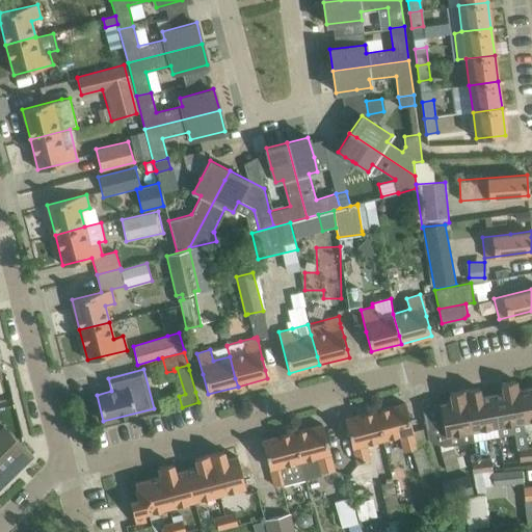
[(501,383),(502,393),(491,395),(497,426),(523,421),(516,390),(517,390),(515,380),(501,383)]
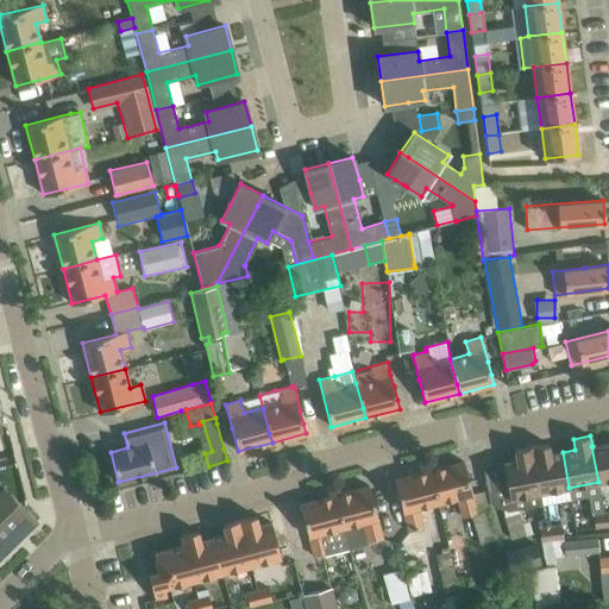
[(608,443),(592,446),(591,446),(598,482),(608,479),(608,443)]
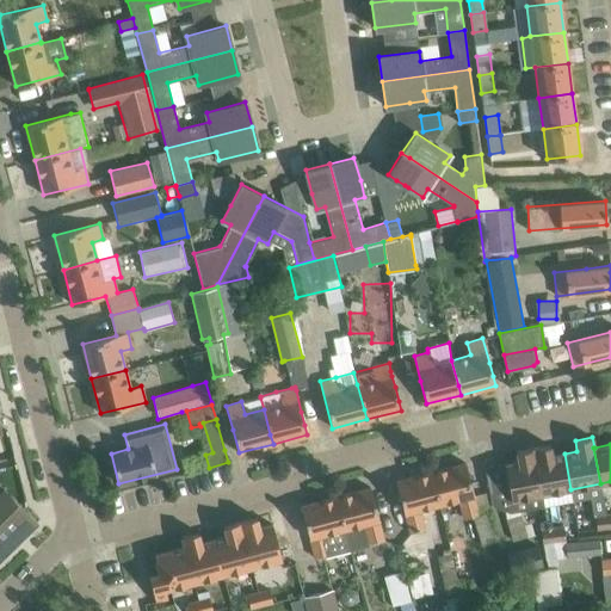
[(551,456),(549,445),(532,448),(541,494),(571,489),(565,454),(551,456)]
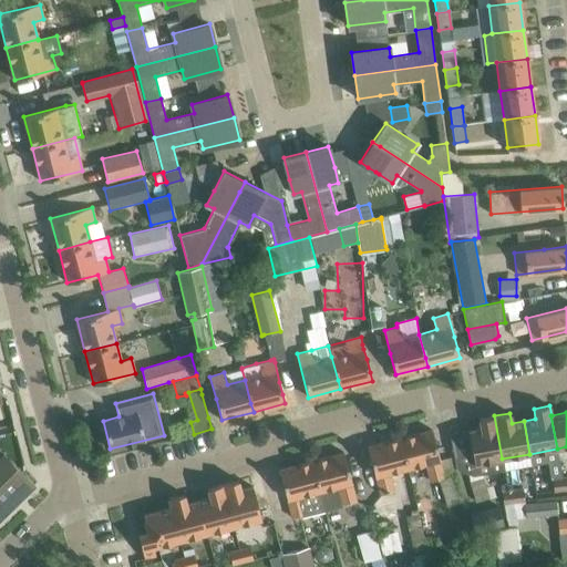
[(481,429),(467,431),(474,464),(502,459),(494,415),(478,419),(481,429)]
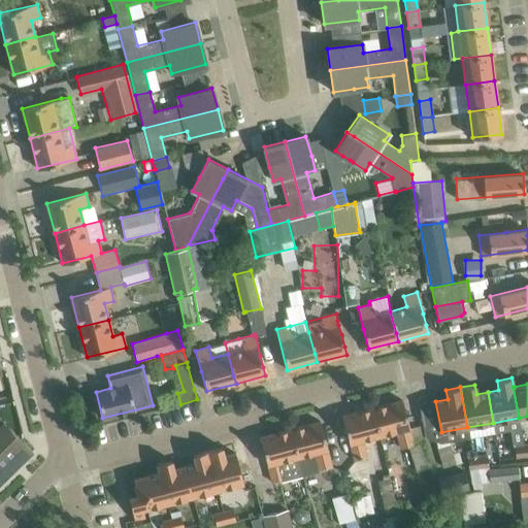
[(414,444),(402,399),(371,407),(380,436),(397,431),(400,448),(414,444)]
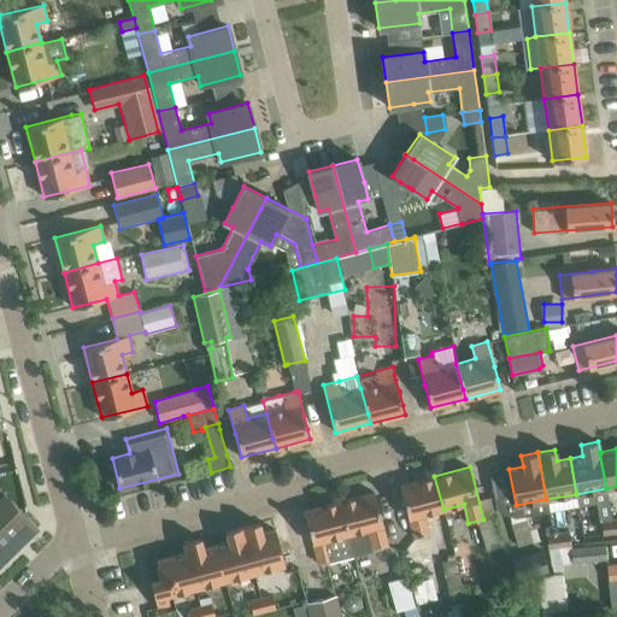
[(444,510),(434,476),(399,486),(405,509),(413,539),(428,534),(423,515),(444,510)]
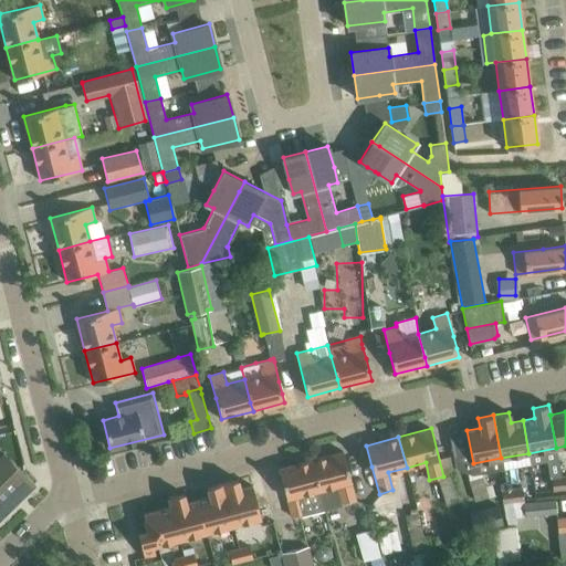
[(343,451),(311,460),(314,472),(323,509),(342,503),(355,500),(348,473),(343,451)]
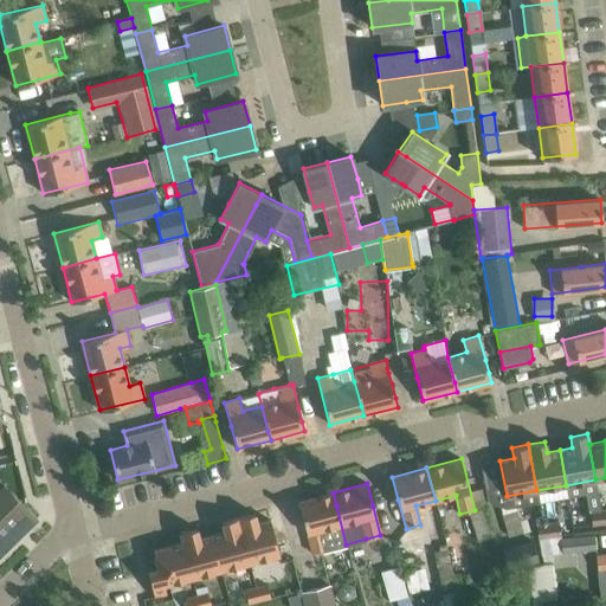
[(4,484),(0,487),(0,514),(17,532),(33,515),(4,484)]
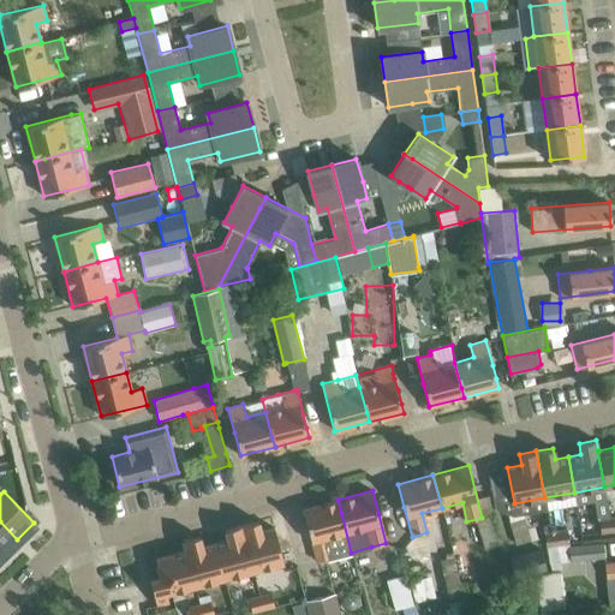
[(338,500),(303,508),(306,523),(309,532),(316,561),(330,556),(351,553),(341,513),(338,500)]
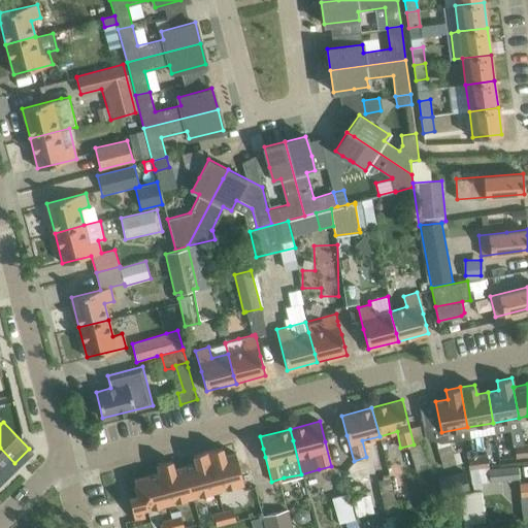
[(414,446),(409,447),(416,471),(431,466),(424,442),(414,446)]
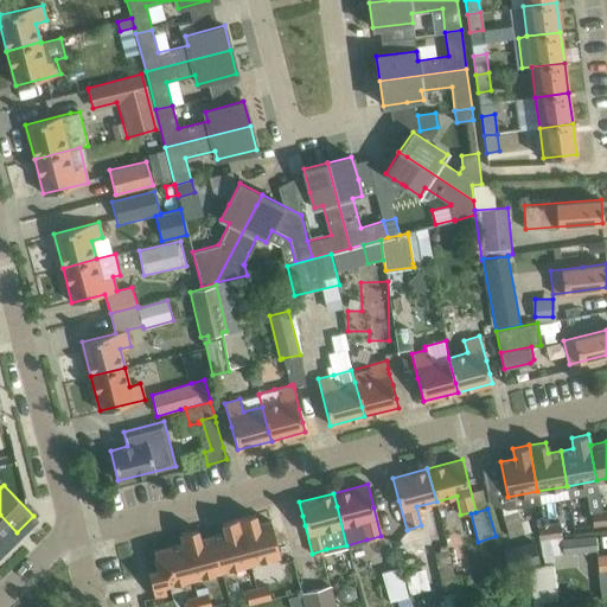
[(593,526),(606,524),(606,510),(592,512),(593,526)]
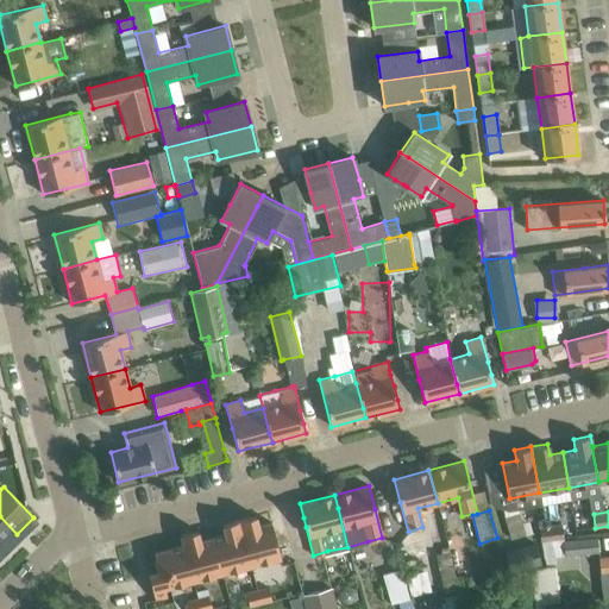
[(256,515),(239,520),(251,565),(281,557),(271,522),(258,526),(256,515)]
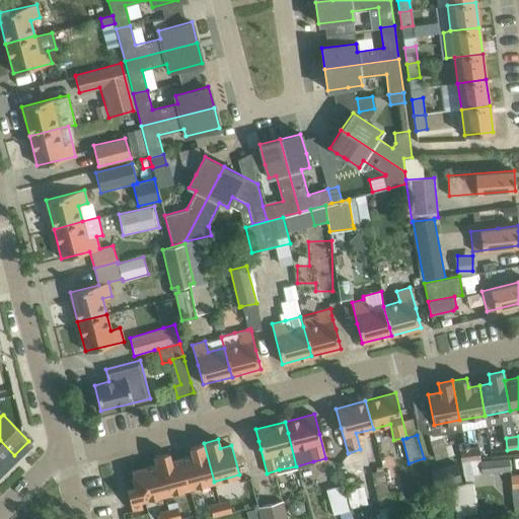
[(0,440),(0,468),(14,455),(0,440)]
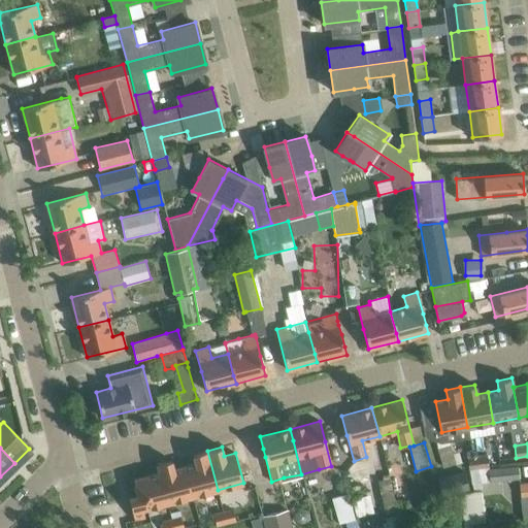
[(488,455),(476,456),(476,450),(466,450),(466,457),(468,457),(469,469),(489,467),(488,455)]
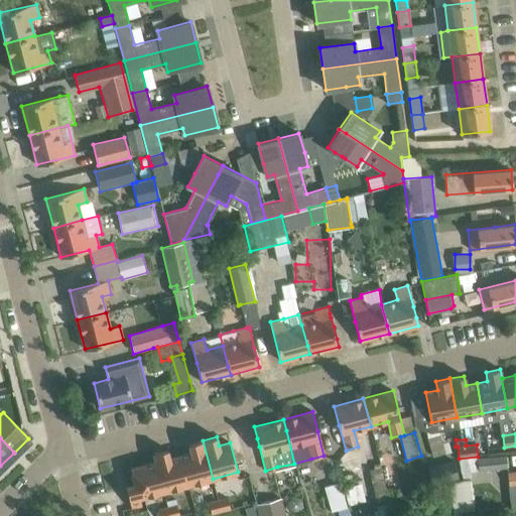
[(190,453),(180,456),(187,485),(213,479),(203,440),(188,443),(190,453)]
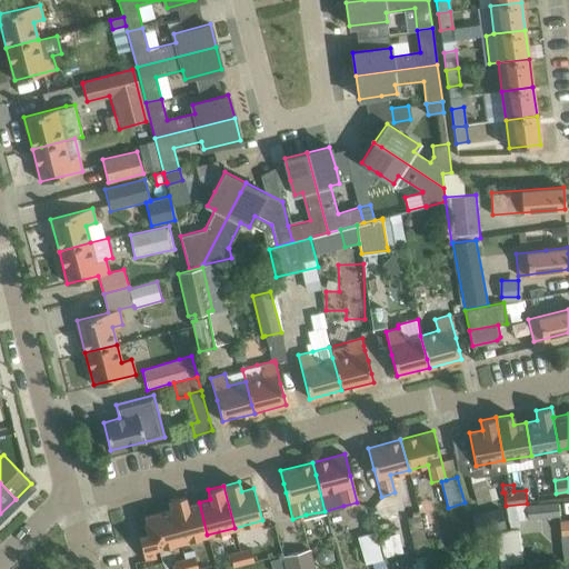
[(169,500),(171,509),(180,542),(207,535),(199,502),(187,506),(185,496),(169,500)]
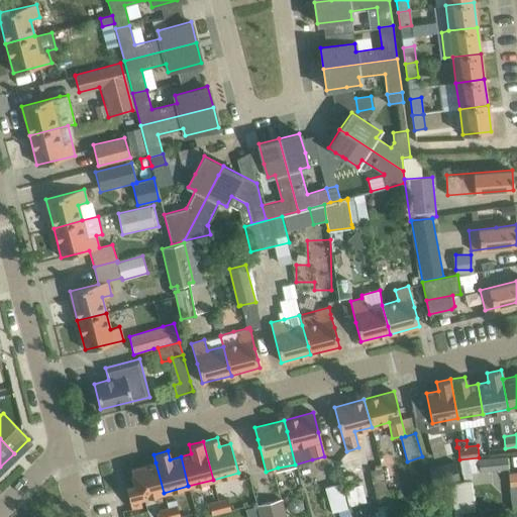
[(479,458),(480,472),(508,469),(507,455),(479,458)]
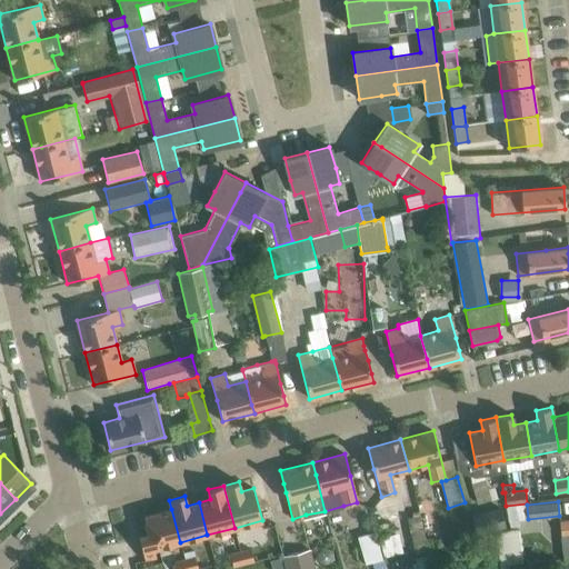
[(476,532),(505,526),(500,508),(471,516),(476,532)]
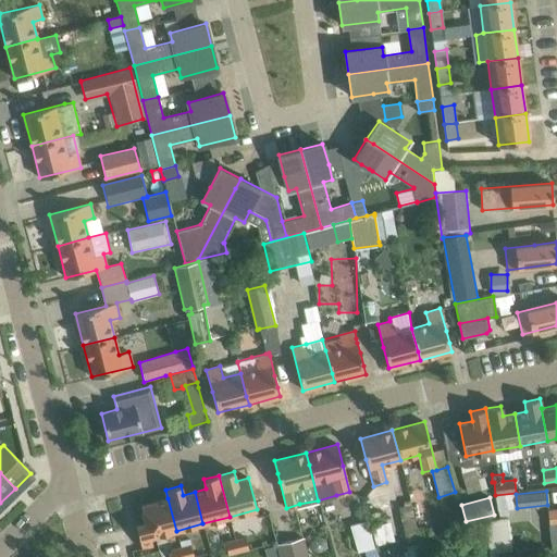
[(145,522),(136,524),(141,548),(152,545),(150,537),(176,531),(168,498),(140,506),(145,522)]
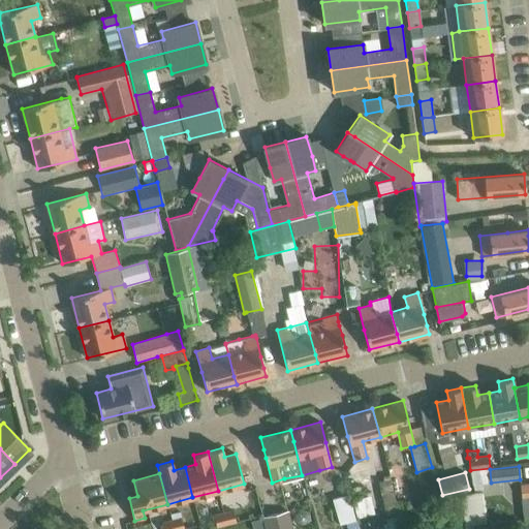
[(385,514),(396,511),(387,479),(378,481),(385,514)]
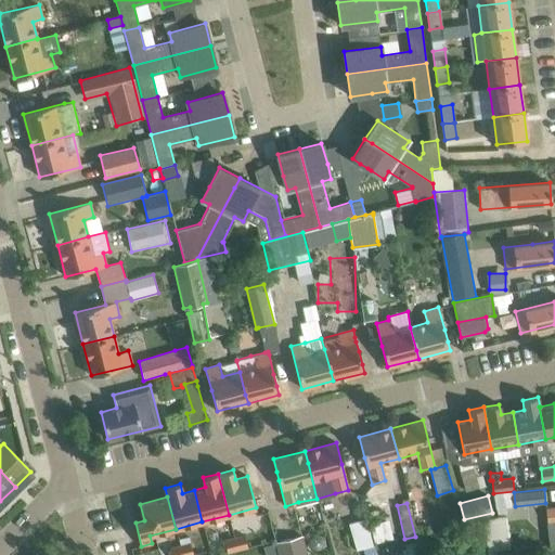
[(554,506),(545,508),(547,523),(554,520),(554,506)]
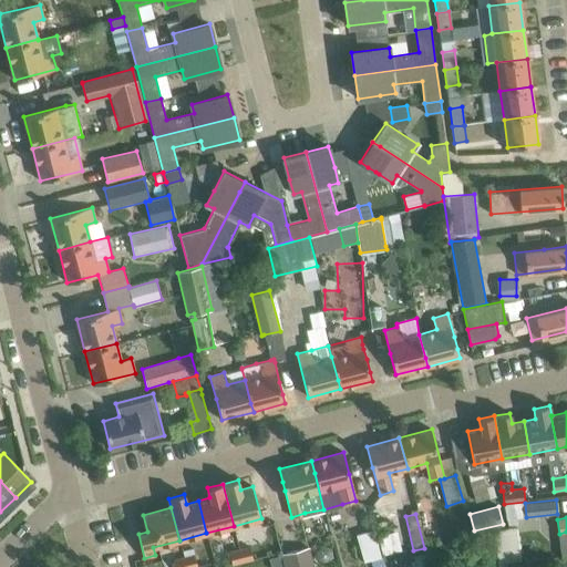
[(508,527),(508,528),(494,531),(497,564),(521,562),(517,527),(508,527)]
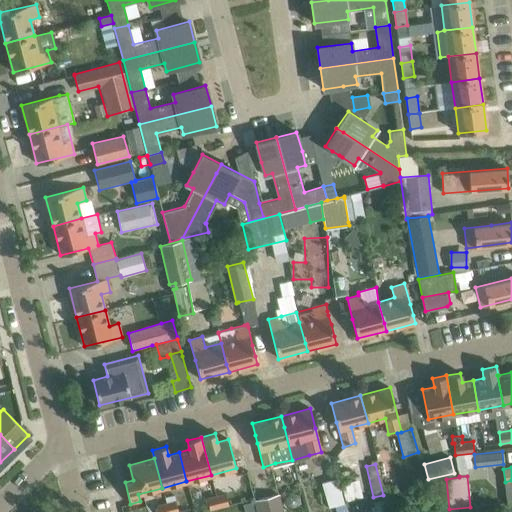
[(321,482),(328,507),(344,503),(337,478),(321,482)]
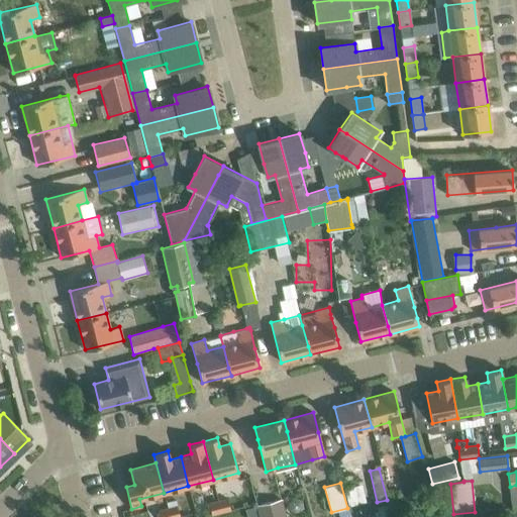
[(221,511),(229,509),(226,498),(218,500),(221,511)]
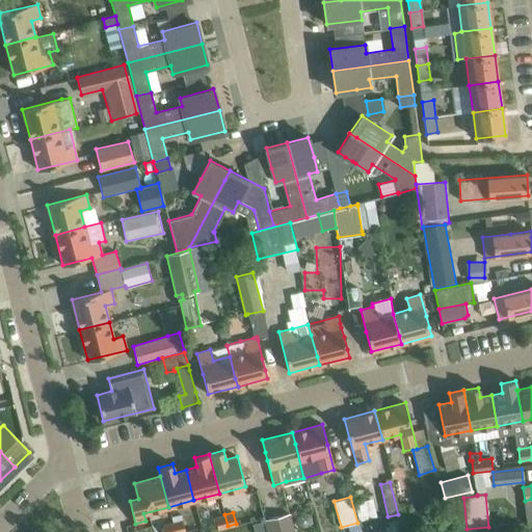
[(267,531),(295,531),(290,512),(264,520),(267,531)]
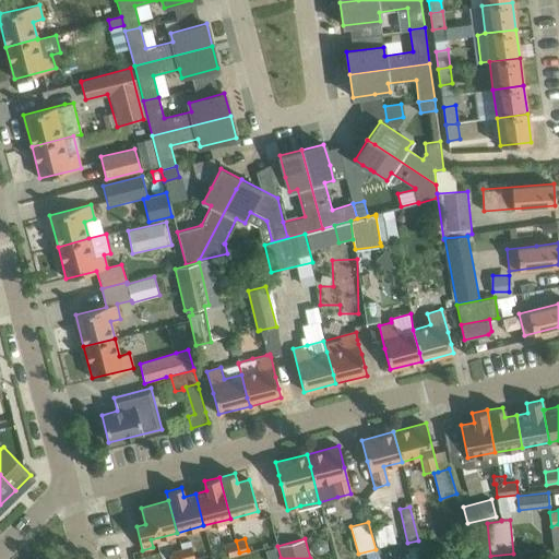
[(228,556),(239,552),(236,540),(225,544),(228,556)]
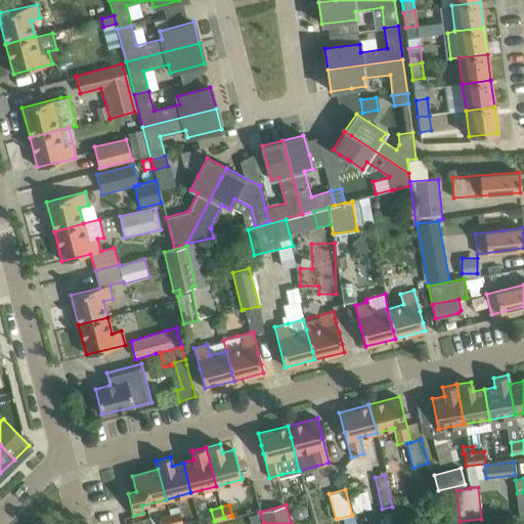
[(171,523),(176,523),(181,523),(178,513),(170,515),(171,523)]
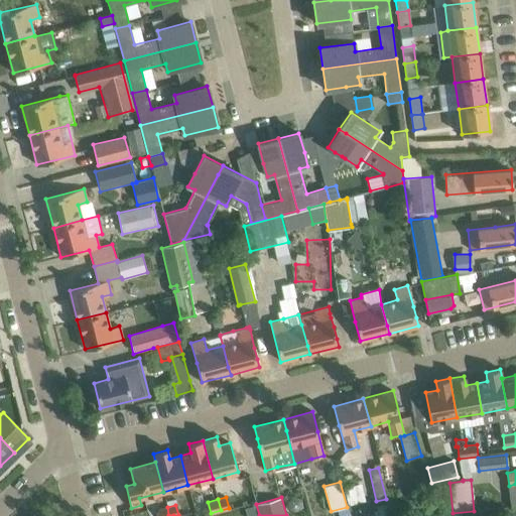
[(256,515),(253,505),(245,508),(247,515),(256,515)]
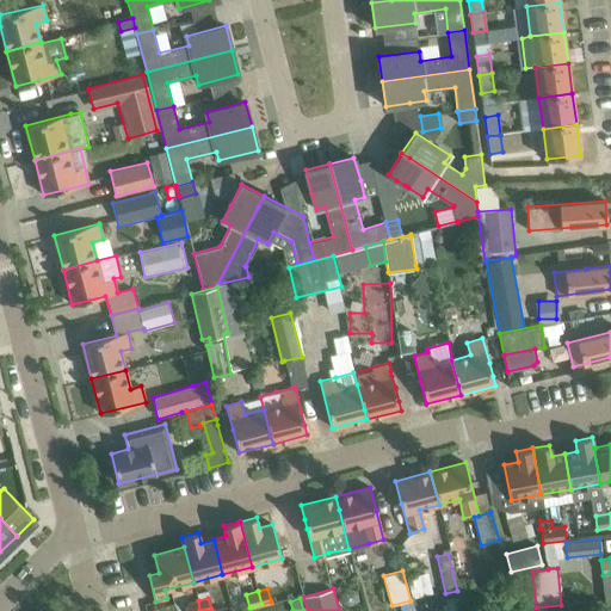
[(199,610),(198,600),(186,604),(187,610),(199,610)]
